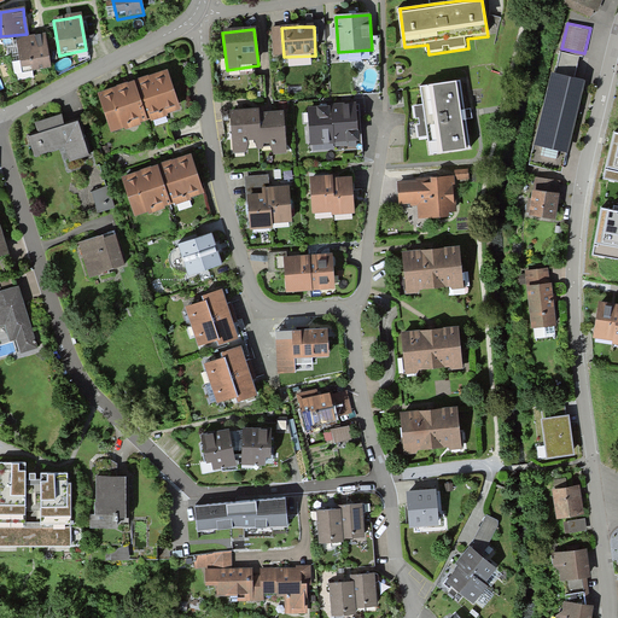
[(31,33),(27,34),(15,35),(18,68),(31,65),(33,69),(47,68),(44,31),(31,33)]
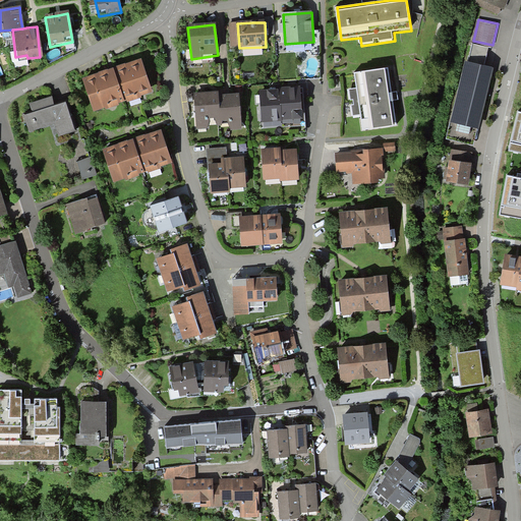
[(141,99),(152,96),(140,62),(110,72),(81,82),(93,115),(141,99)]
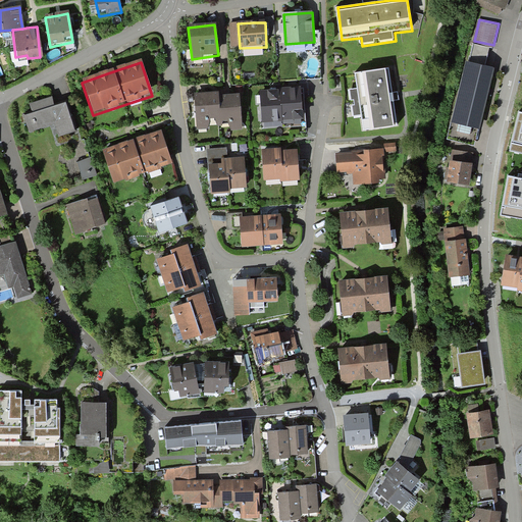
[(480,131),(496,71),(468,64),(453,123),(480,131)]
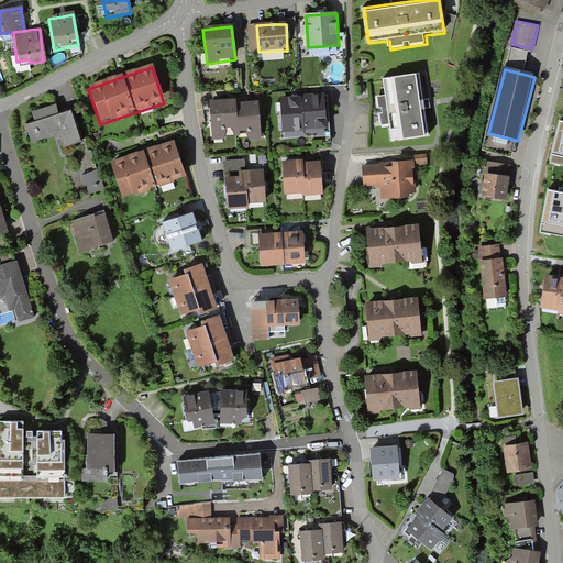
[(394,141),(426,136),(420,103),(417,77),(385,81),(387,98),(378,99),(382,127),(392,125),(394,141)]
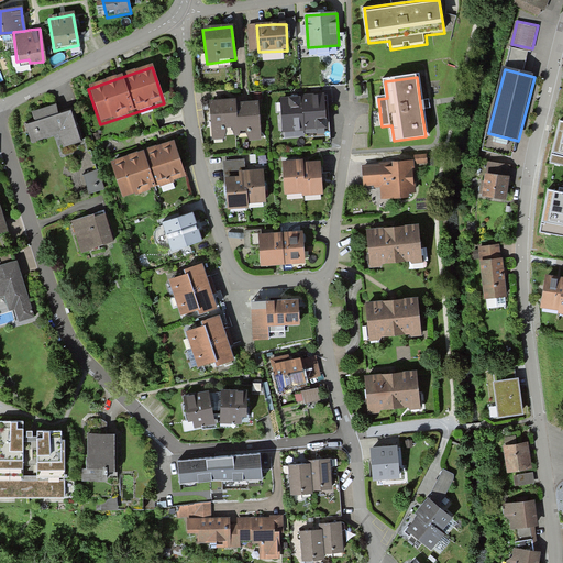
[(327,108),(326,95),(295,96),(280,97),(282,136),(327,134),(327,108)]
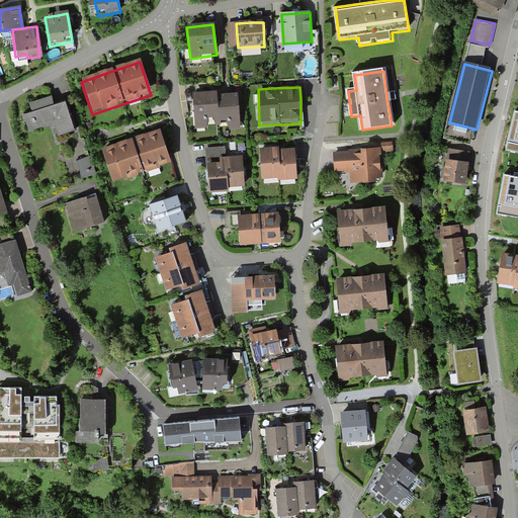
[(195,128),(239,126),(238,96),(227,96),(219,97),(218,93),(205,93),(193,94),(195,128)]
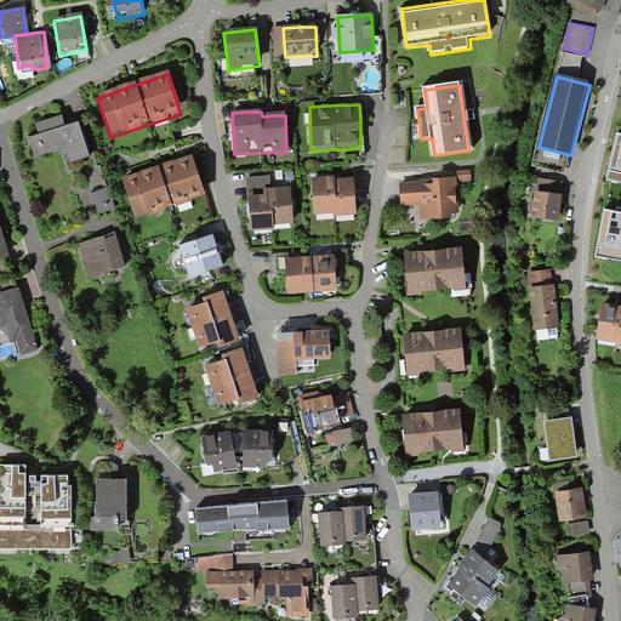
[(66,165),(90,158),(79,123),(64,127),(62,119),(51,123),(34,127),(38,137),(29,141),(35,161),(62,153),(66,165)]
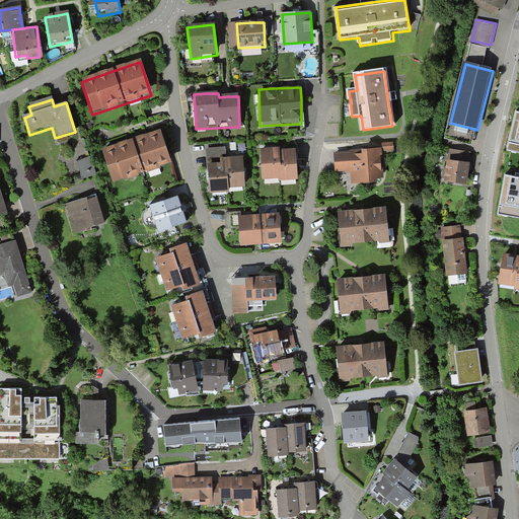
[(518,112),(516,112),(506,149),(518,152),(518,112)]
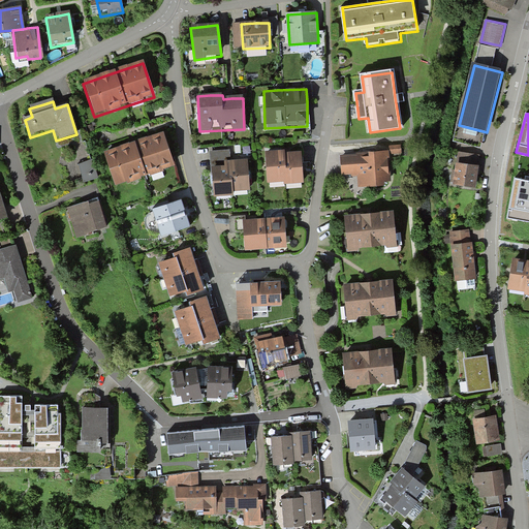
[(115,187),(176,167),(164,133),(133,144),(103,154),(115,187)]
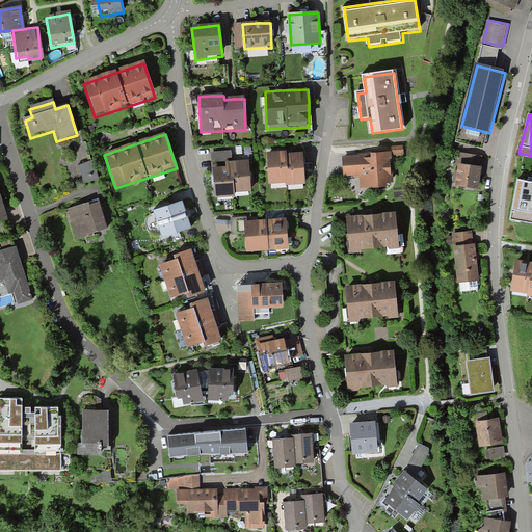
[(389,187),(394,180),(393,151),(369,152),(369,156),(343,156),(343,176),(362,176),(362,187),(389,187)]
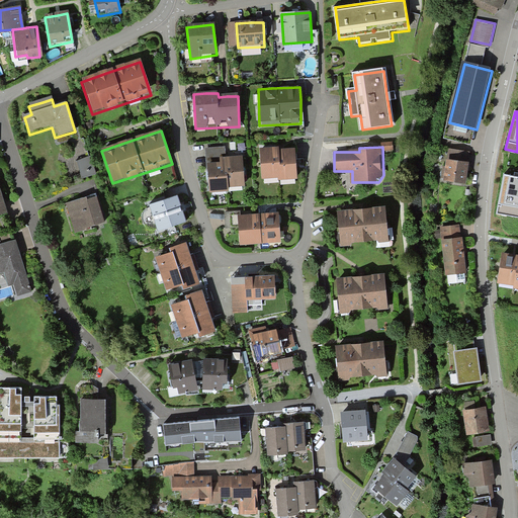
[(281,181),(298,180),(296,151),(283,152),(280,152),(280,149),(272,149),(260,150),(262,178),(280,177),(281,181)]
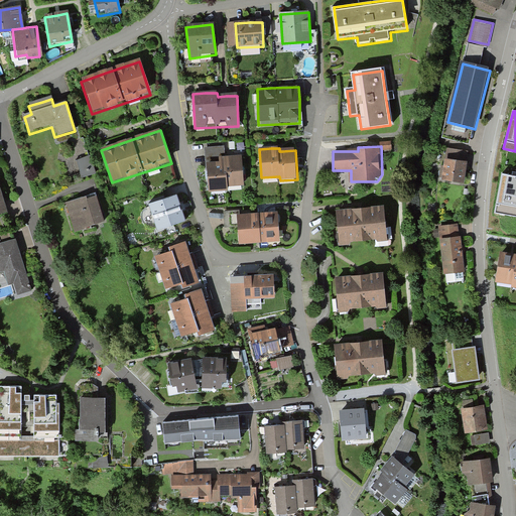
[(442,180),(466,183),(467,167),(468,160),(465,159),(466,152),(446,149),(445,160),(442,180)]
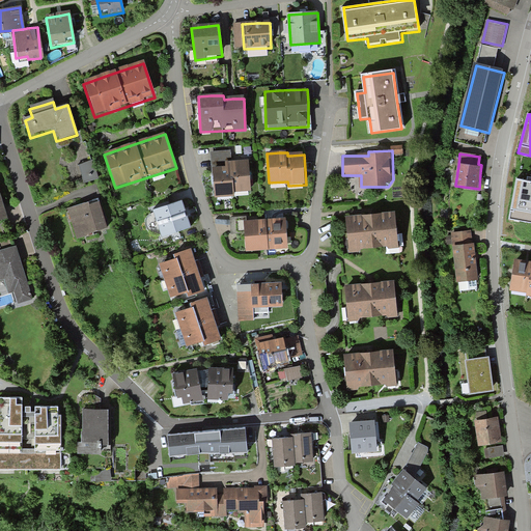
[(85,182),(101,178),(95,159),(80,162),(85,182)]
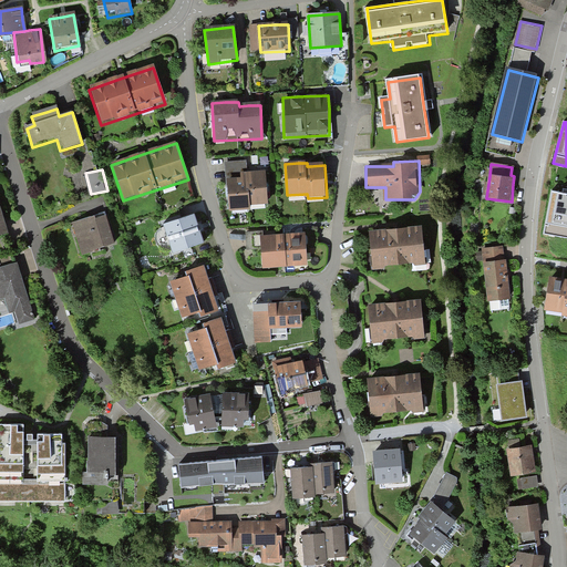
[(251,206),(267,205),(265,173),(254,174),(241,175),(241,179),(232,181),(227,181),(229,212),(251,210),(251,206)]
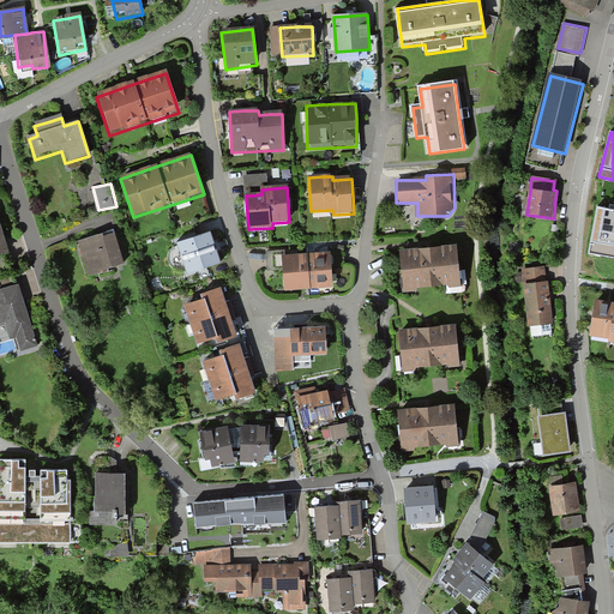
[(613,210),(597,208),(590,253),(613,257),(613,210)]
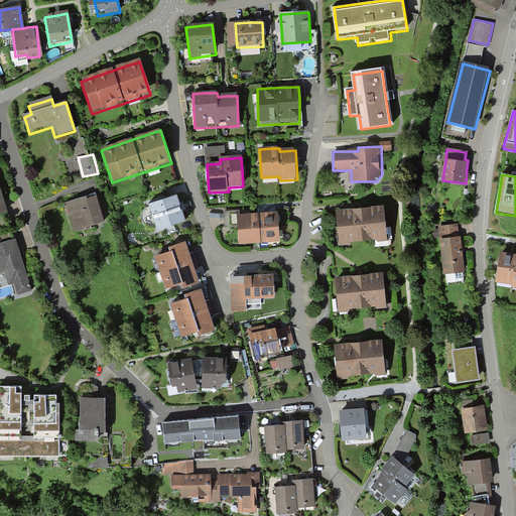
[(0,217),(9,214),(2,194),(0,188),(0,217)]
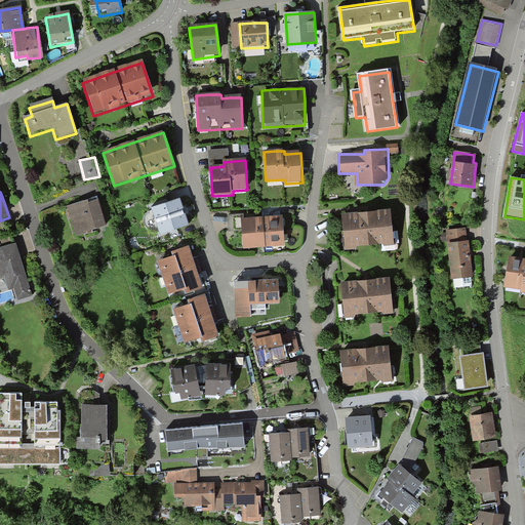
[(160,231),(189,223),(184,207),(179,196),(152,205),(160,231)]
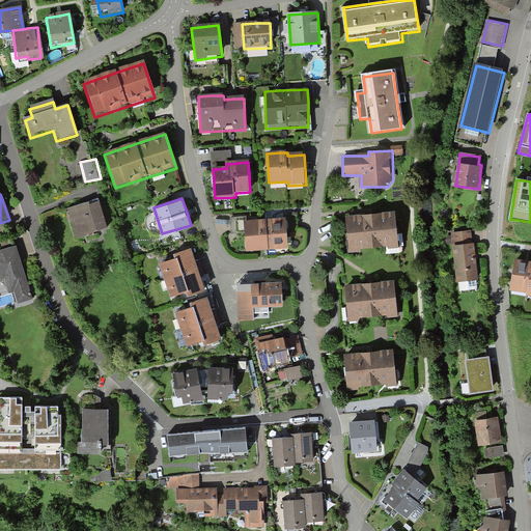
[(74,236),(107,227),(99,201),(88,203),(66,211),(74,236)]
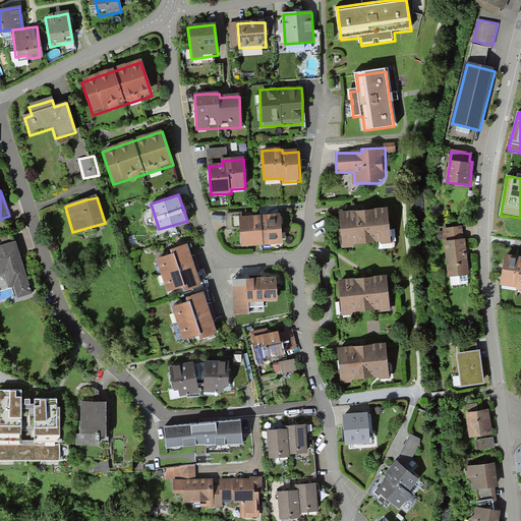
[(345,246),(392,241),(388,208),(364,211),(341,213),(345,246)]
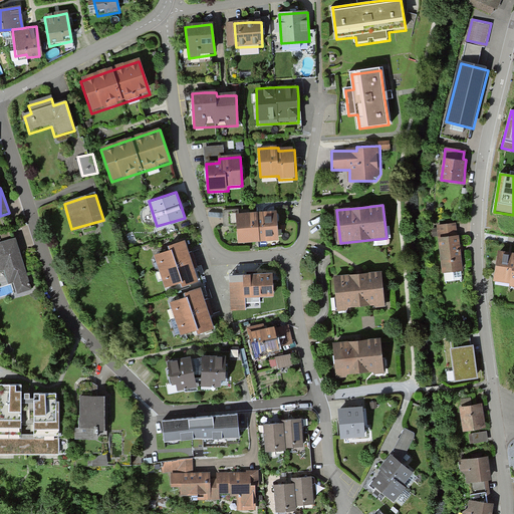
[(260,244),(278,243),(276,213),(265,214),(258,215),(260,244)]
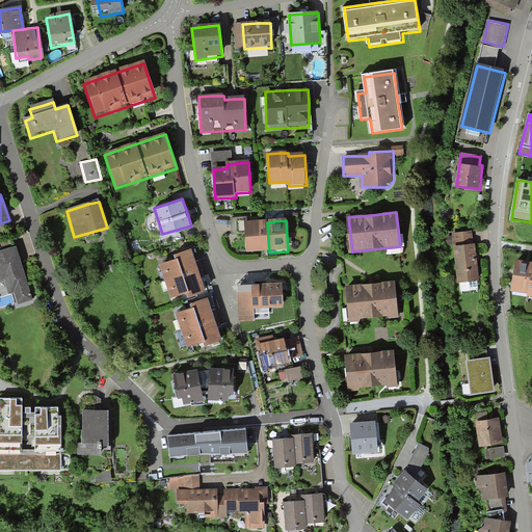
[(258,222),(245,223),(247,255),(269,253),(267,222),(258,222)]
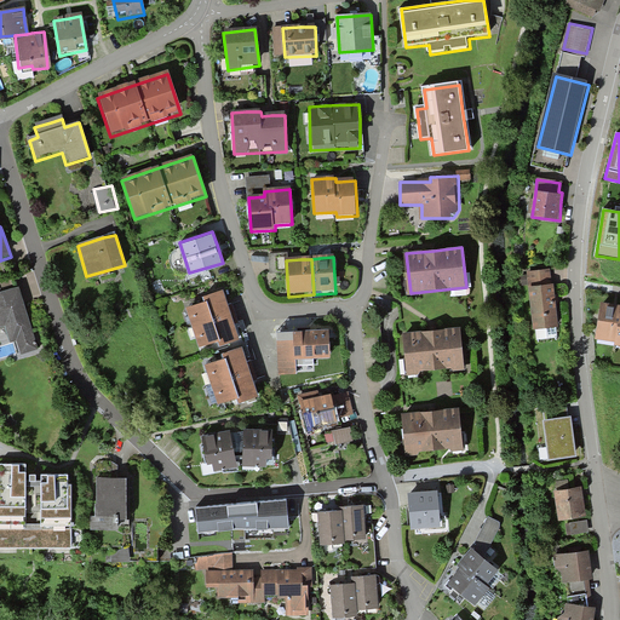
[(534,328),(560,326),(556,299),(552,268),(528,270),(534,328)]
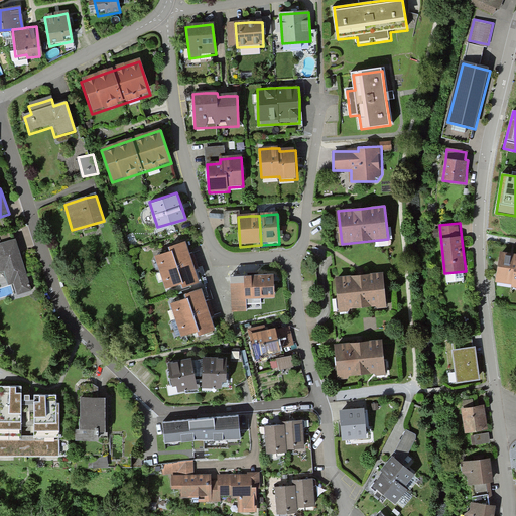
[(17,295),(31,291),(18,248),(16,240),(0,244),(0,273),(6,271),(10,285),(14,284),(17,295)]
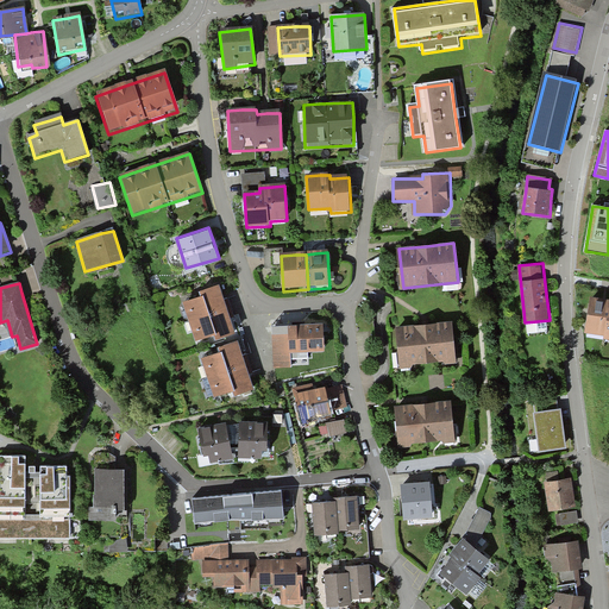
[(214,343),(234,336),(230,320),(223,297),(219,288),(198,295),(199,300),(181,306),(194,346),(214,339),(214,343)]
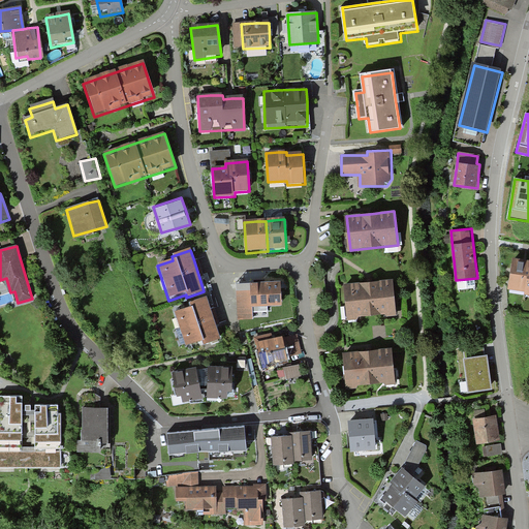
[(526,291),(528,272),(528,259),(514,256),(508,288),(526,291)]
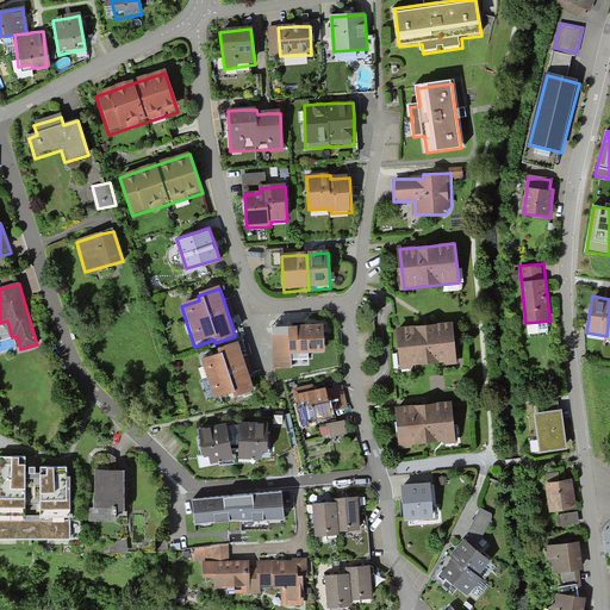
[(402,367),(456,361),(453,322),(425,325),(398,329),(402,367)]
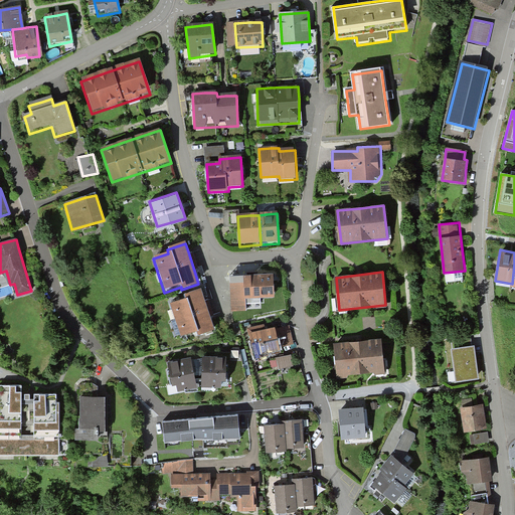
[(247,300),(274,300),(274,278),(231,279),(231,312),(247,312),(247,300)]
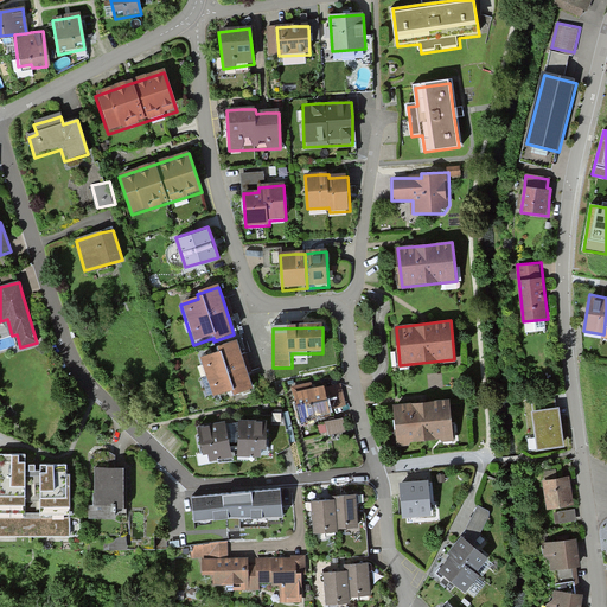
[(234,397),(254,390),(248,375),(241,352),(237,343),(216,350),(217,355),(200,360),(213,401),(232,394),(234,397)]
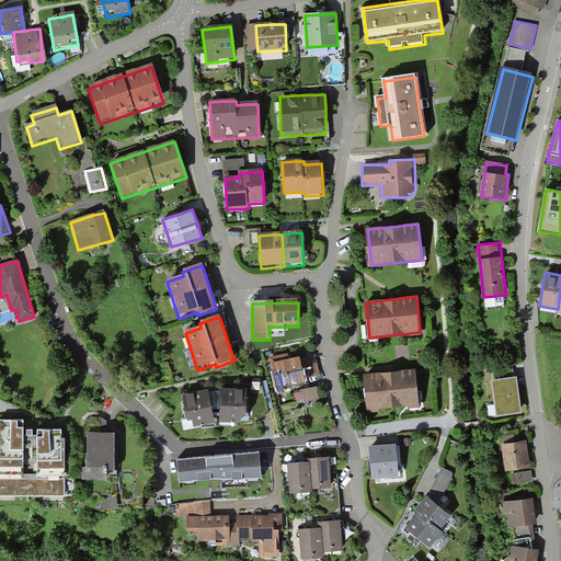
[(275,387),(302,380),(297,356),(282,359),(270,363),(275,387)]
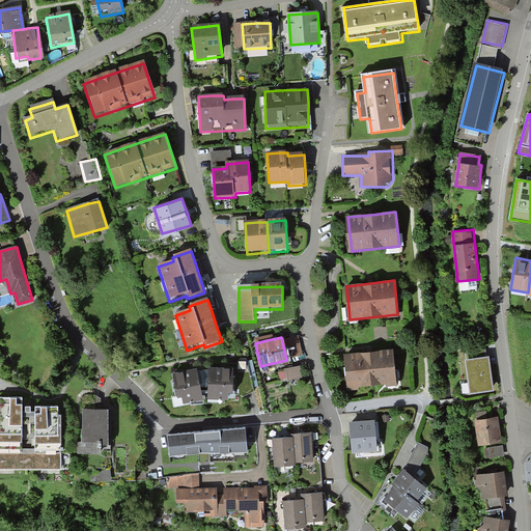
[(348,390),(395,385),(392,351),(370,354),(344,357),(348,390)]
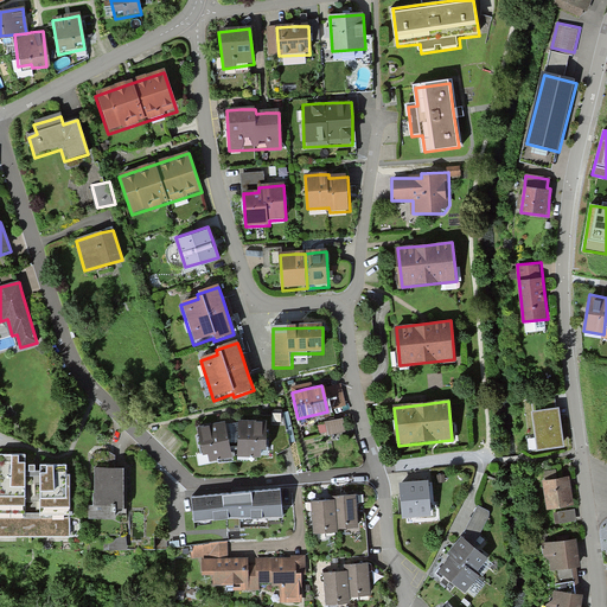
[(536,448),(563,443),(557,406),(530,410),(536,448)]
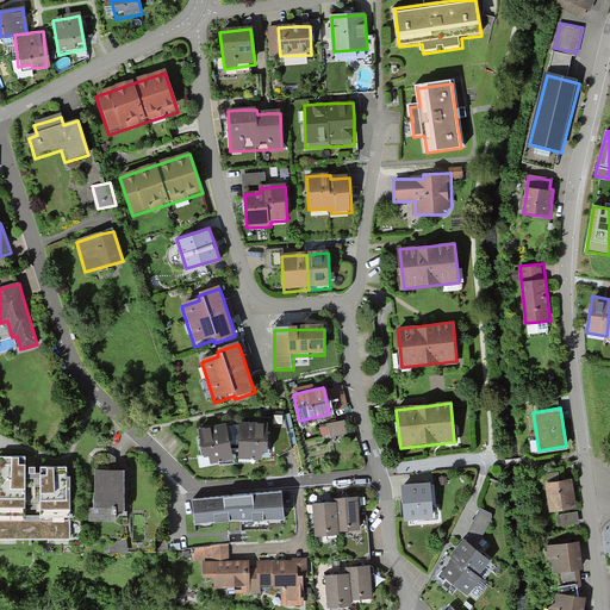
[(334,437),(350,433),(347,419),(330,423),(334,437)]
